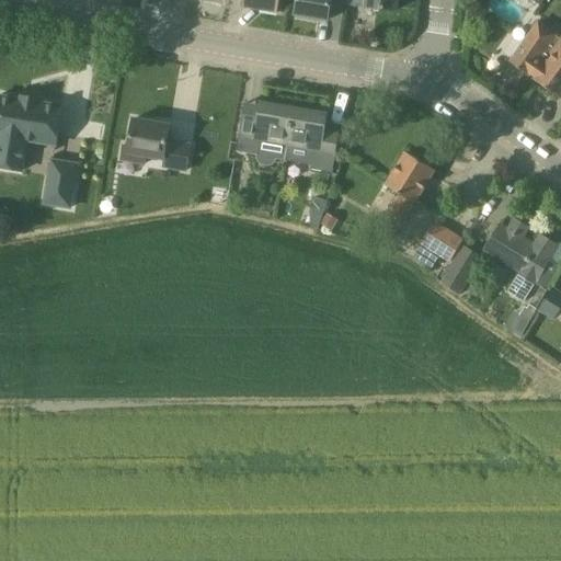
[(244,0),(244,6),(278,12),(279,0),(244,0)]
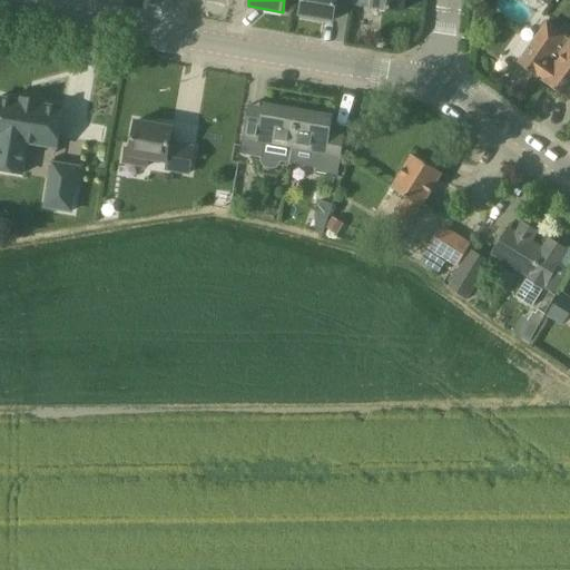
[(303,0),(301,15),(334,20),(336,0),(303,0)]
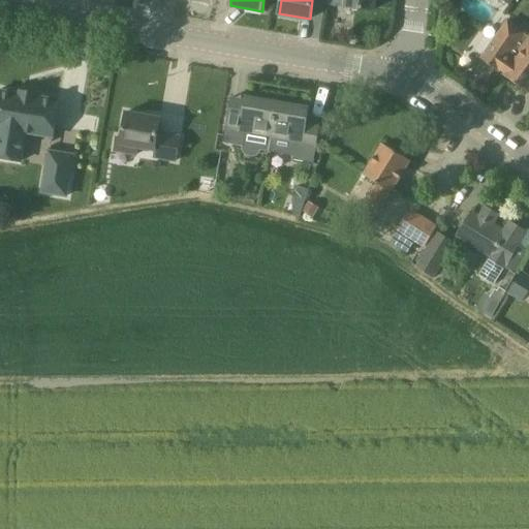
[(347,0),(347,6),(375,9),(375,0),(347,0)]
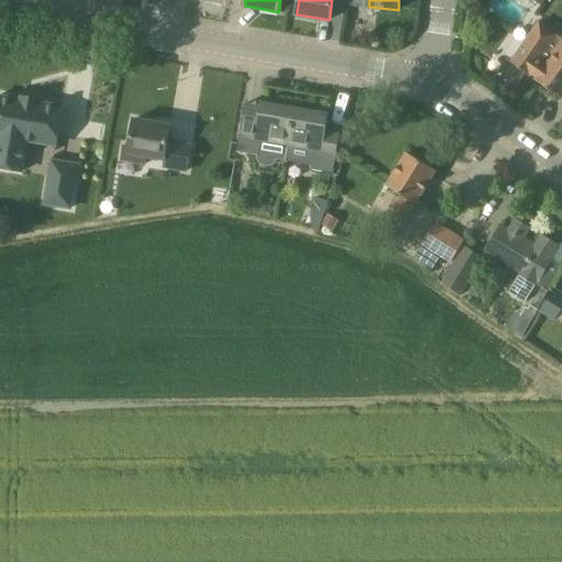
[(561,97),(561,35),(540,20),(510,60),(529,74),(529,72),(535,77),(534,77),(561,97)]
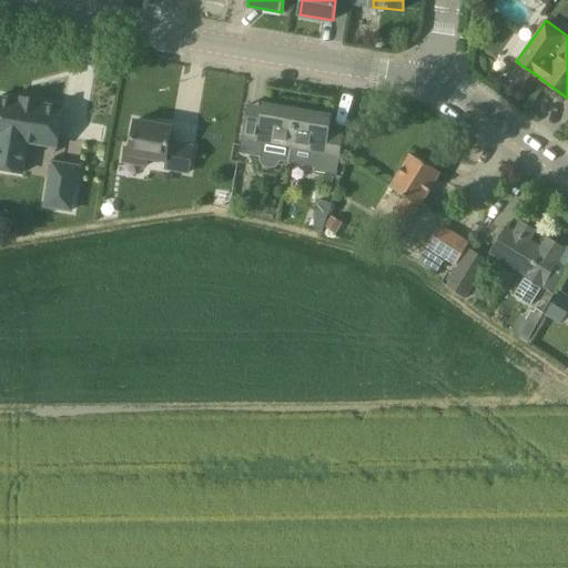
[(64,108),(43,104),(43,102),(20,98),(20,100),(0,97),(0,169),(23,173),(29,142),(58,148),(64,108)]
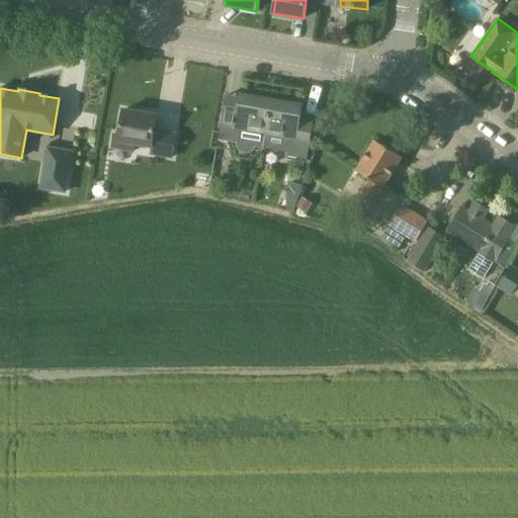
[(219,140),(239,143),(241,148),(244,152),(249,152),(254,151),(257,146),(264,148),(272,99),(242,94),(241,97),(227,94),(225,107),(219,140)]
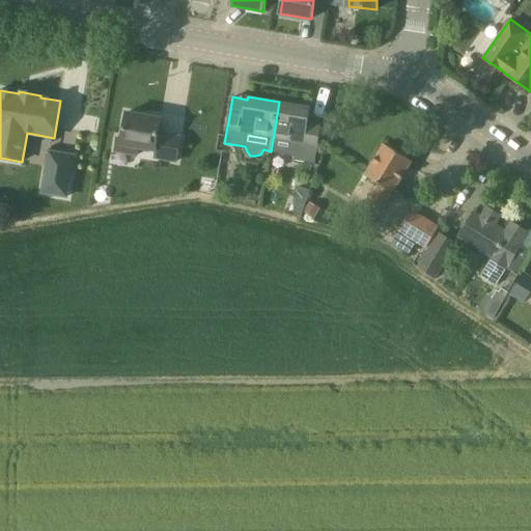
[(310,107),(279,102),(271,151),(296,156),(295,160),(315,164),(323,127),(307,123),(310,107)]
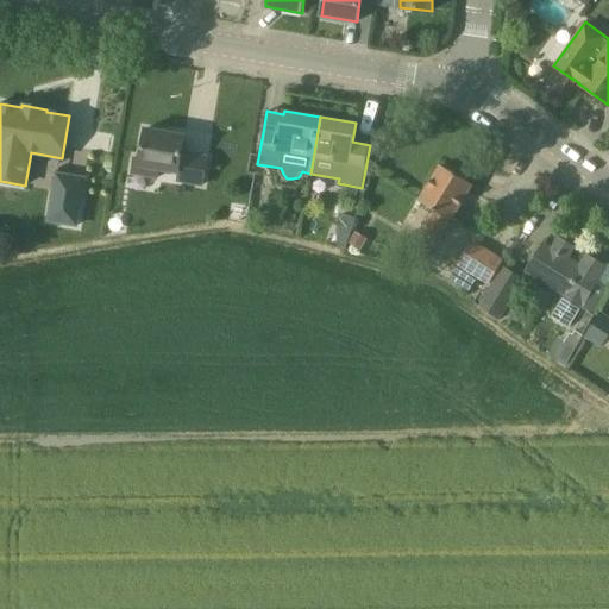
[(187,183),(202,186),(207,157),(182,154),(184,136),(145,130),(140,159),(136,158),(133,174),(158,179),(159,170),(188,175),(187,183)]
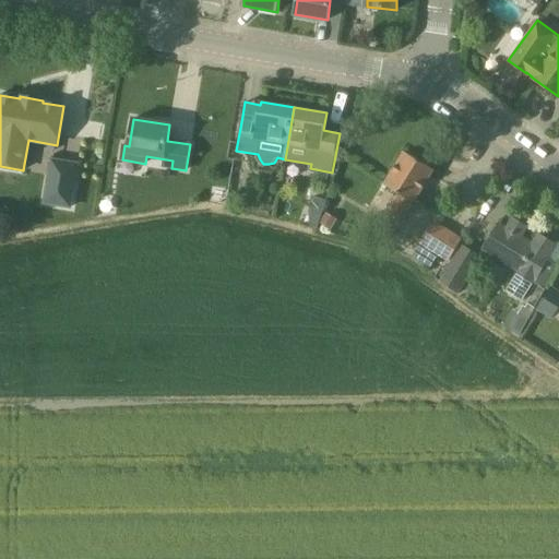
[(403,218),(414,202),(433,169),(405,152),(385,185),(397,192),(388,209),(403,218)]
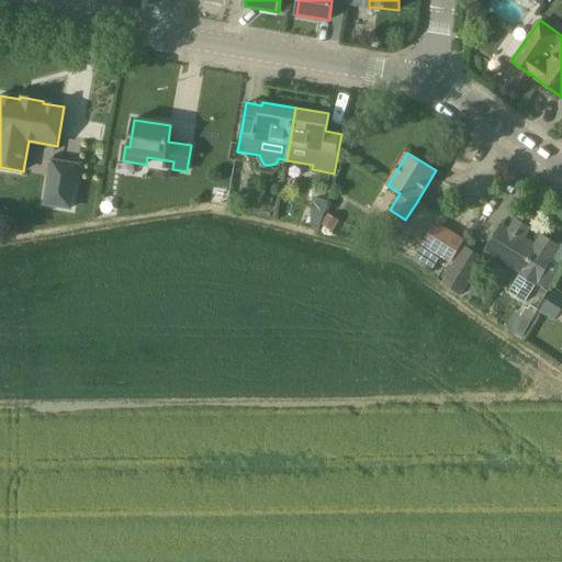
[(79,161),(53,157),(44,203),(72,208),(79,161)]
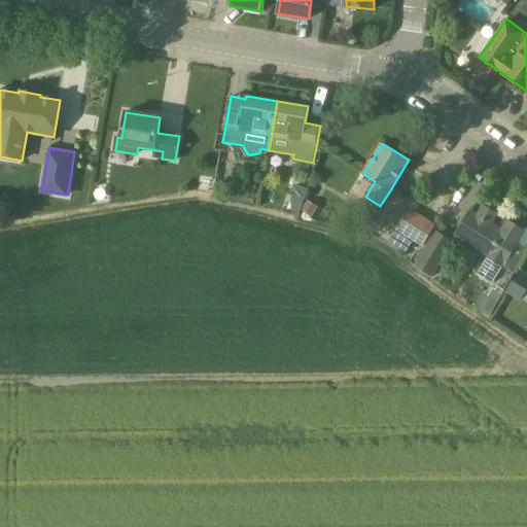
[(494,281),(504,266),(505,264),(517,244),(516,243),(524,231),(507,220),(502,230),(491,223),(496,214),(484,206),(478,215),(470,211),(458,232),(491,251),(490,254),(479,272),(494,281)]
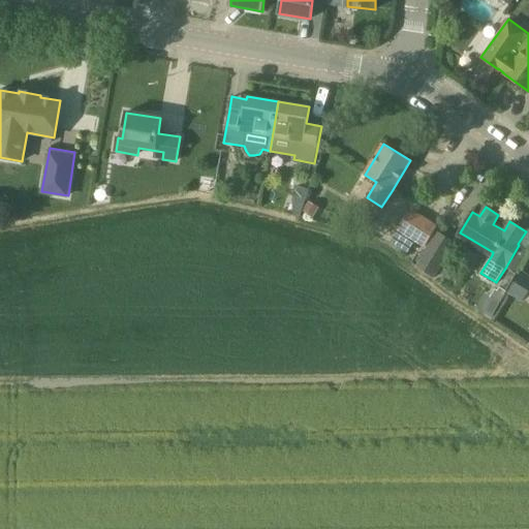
[(397,230),(425,247),(438,225),(410,209),(397,230)]
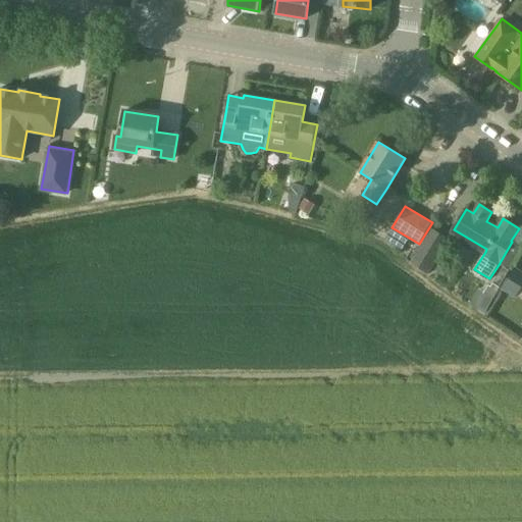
[(427,274),(432,267),(449,240),(431,228),(415,256),(410,263),(427,274)]
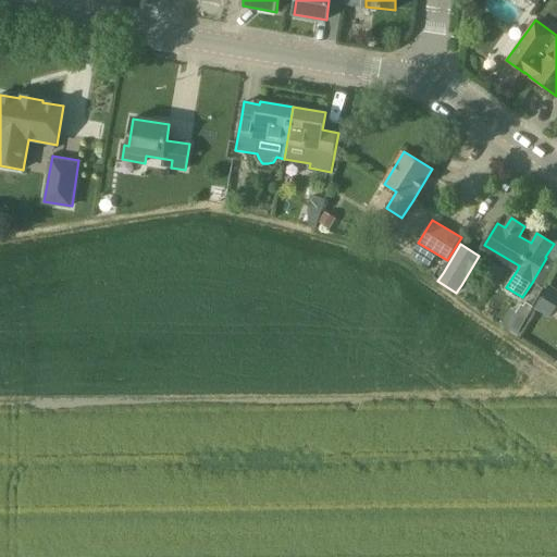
[(556,306),(556,288),(549,285),(535,309),(551,318),(552,317),(556,306)]
